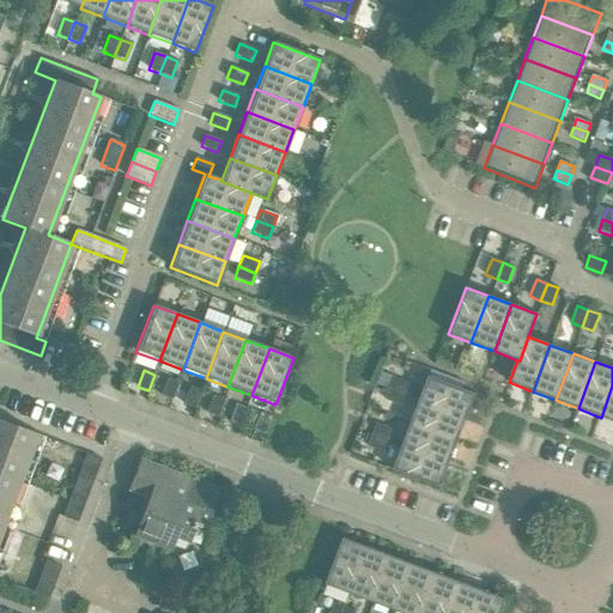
[(466,418),(475,394),(429,376),(419,400),(466,418)]
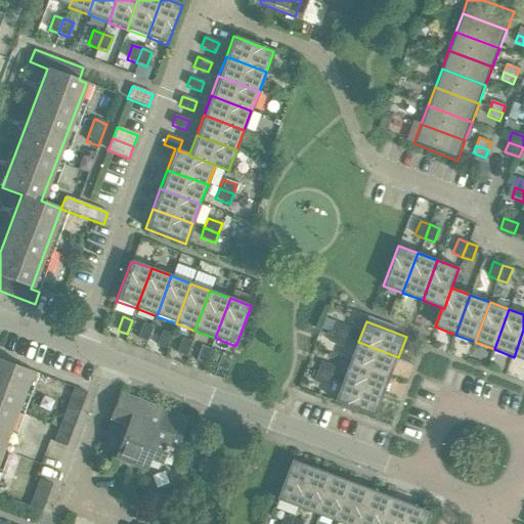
[(146,342),(151,328),(142,323),(137,338),(146,342)]
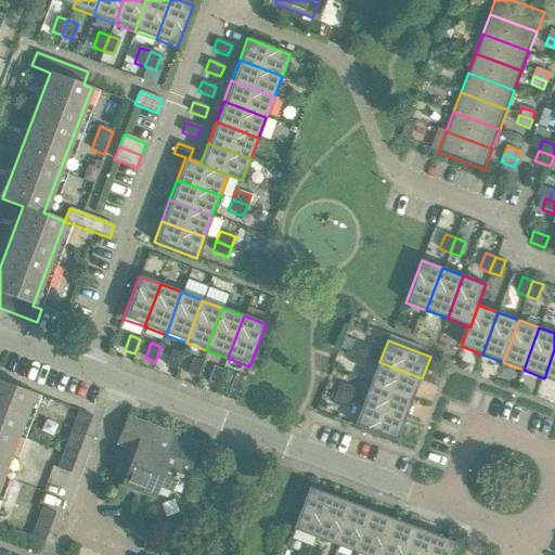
[(368,358),(372,348),(357,343),(352,352),(368,358)]
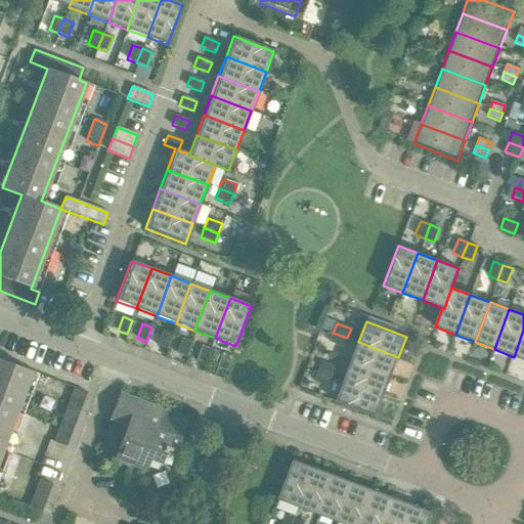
[(523,360),(523,330),(514,357),(523,360)]
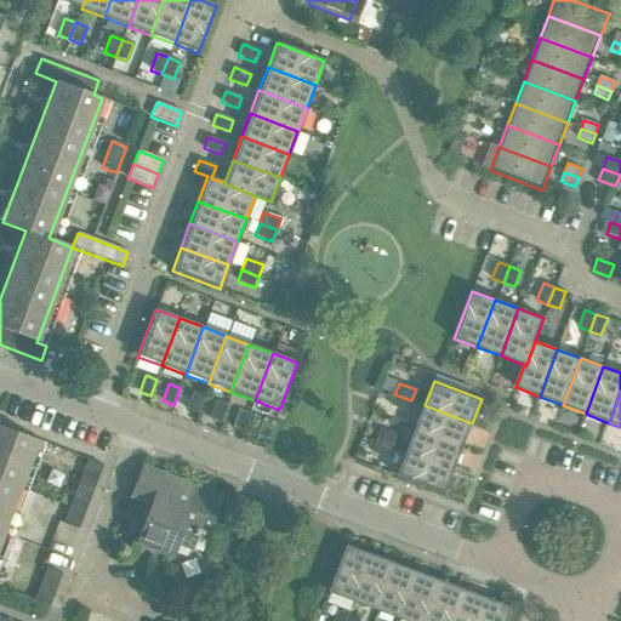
[(197,414),(203,397),(192,392),(186,409),(197,414)]
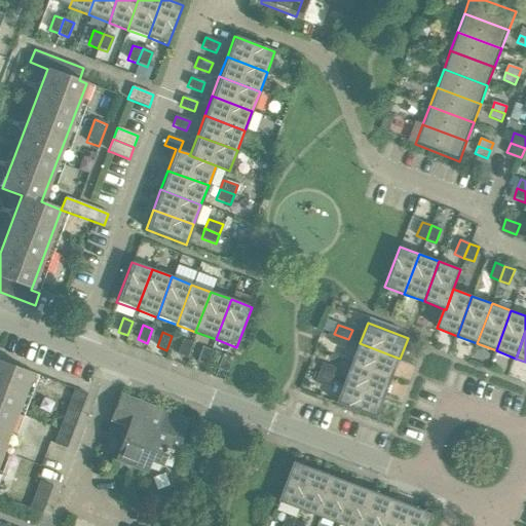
[(345,348),(348,339),(334,334),(331,343),(345,348)]
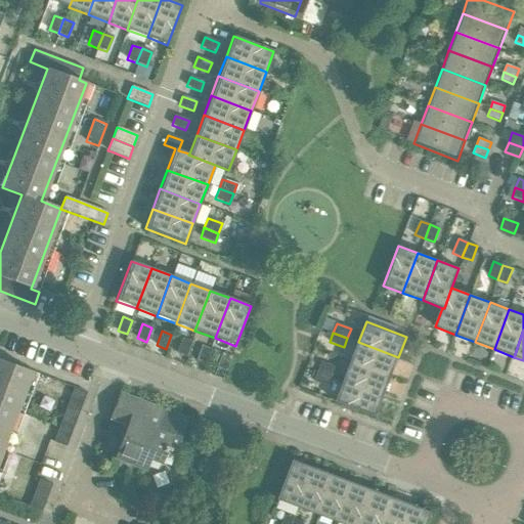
[(185,356),(191,342),(181,339),(176,353),(185,356)]
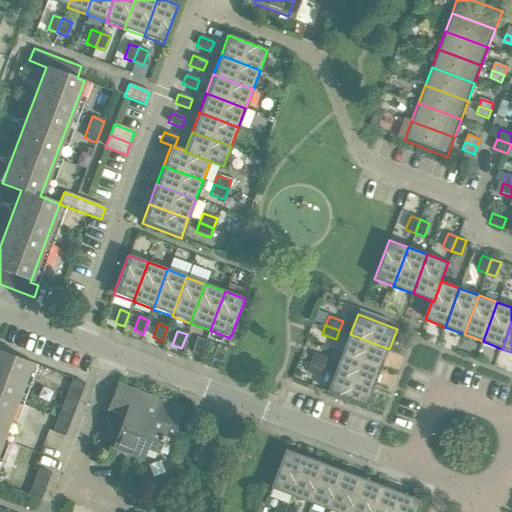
[(382,368),(389,349),(350,334),(343,353),(382,368)]
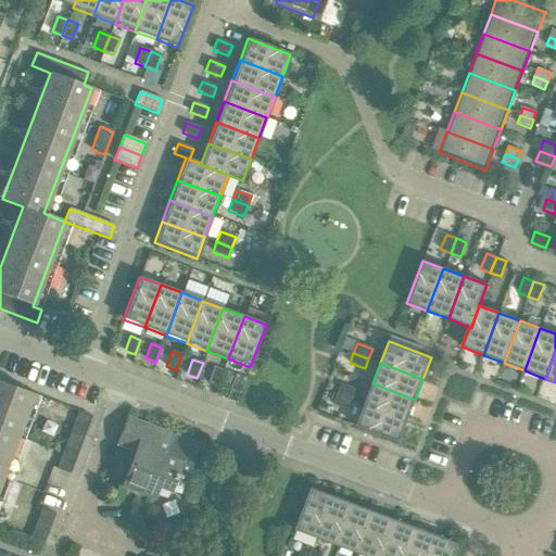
[(217,386),(224,370),(213,367),(207,382),(217,386)]
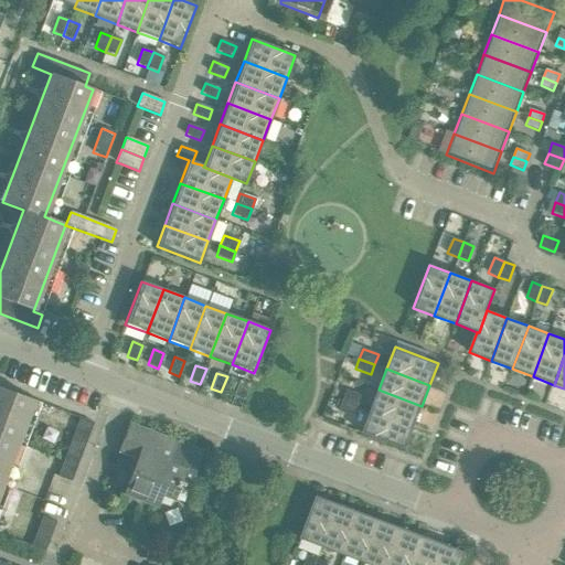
[(243,401),(249,385),(238,381),(233,396),(243,401)]
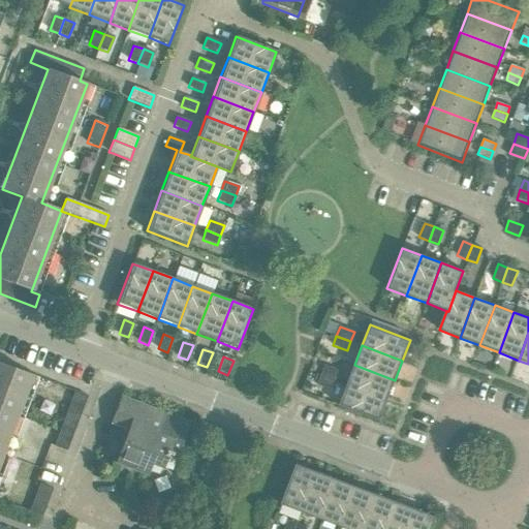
[(0,457),(31,375),(0,363),(0,457)]
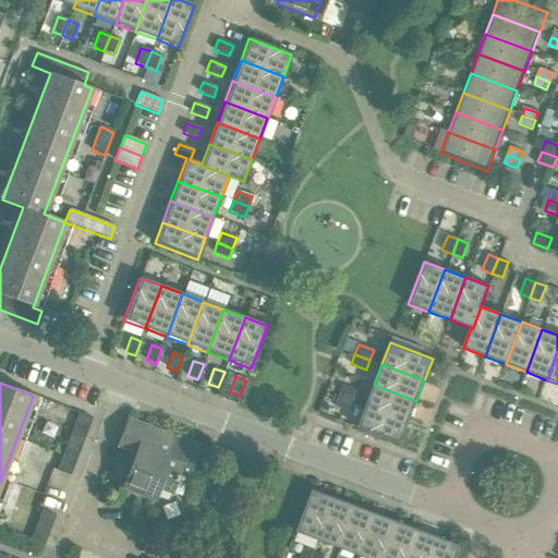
[(409,422),(416,401),(374,385),(366,405),(409,422)]
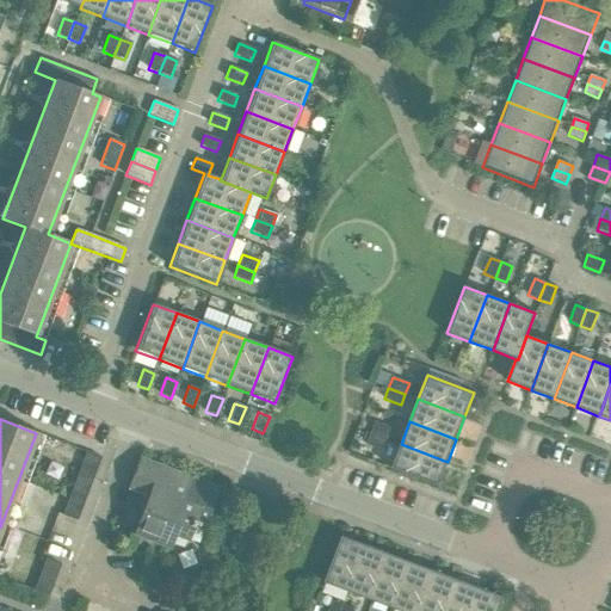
[(388,439),(392,429),(376,423),(371,433),(388,439)]
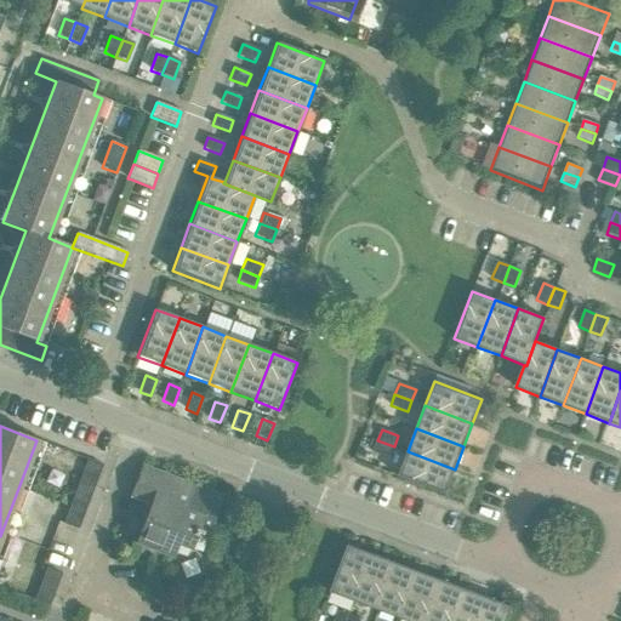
[(389,457),(394,446),(377,440),(374,451),(389,457)]
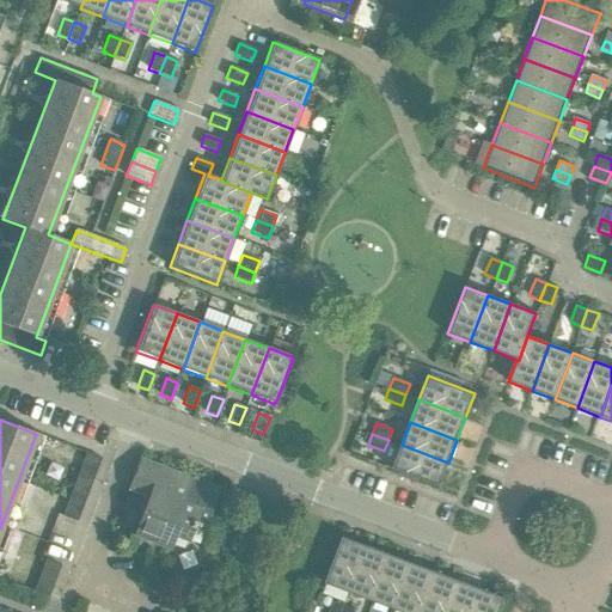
[(440,487),(448,463),(402,445),(392,470),(440,487)]
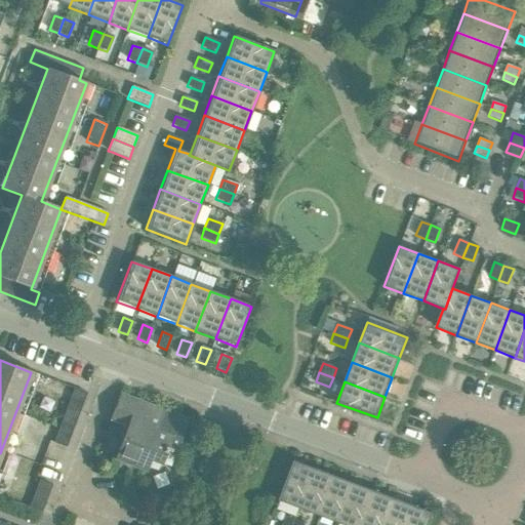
[(66,448),(86,393),(74,389),(53,443),(66,448)]
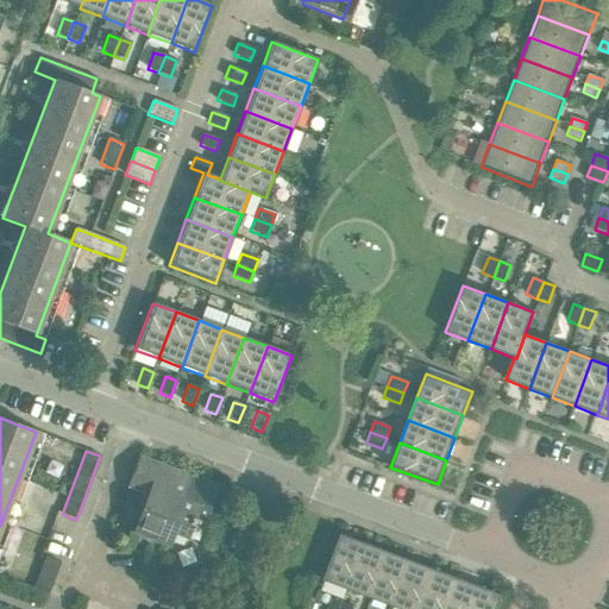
[(203,523),(218,487),(138,457),(127,488),(151,496),(146,508),(143,506),(132,533),(169,546),(174,534),(187,539),(192,523),(196,525),(198,521),(203,523)]
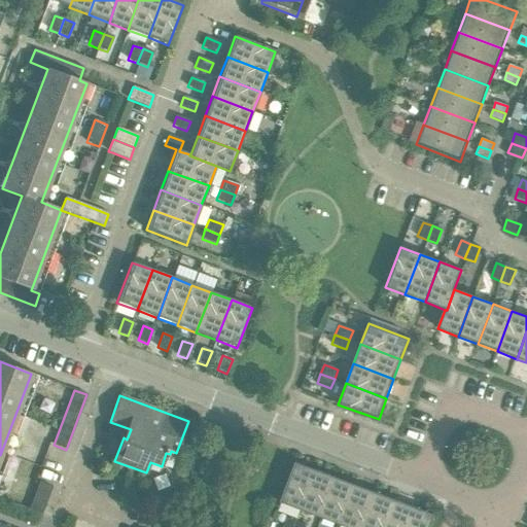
[(301,511),(316,470),(295,462),(280,502),(301,511)]
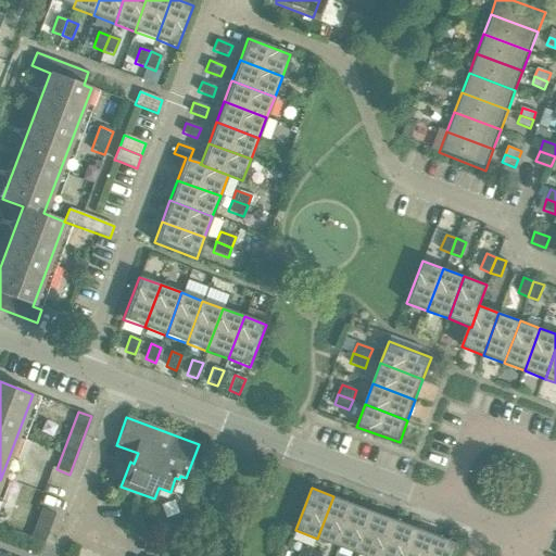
[(337,546),(353,504),(333,496),(317,539),(337,546)]
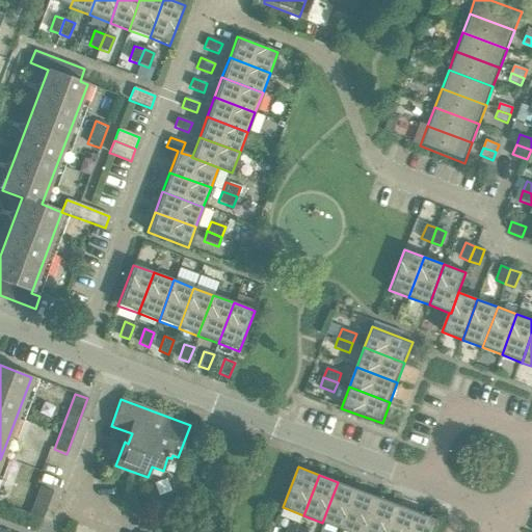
[(343,530),(358,489),(338,482),(322,523),(343,530)]
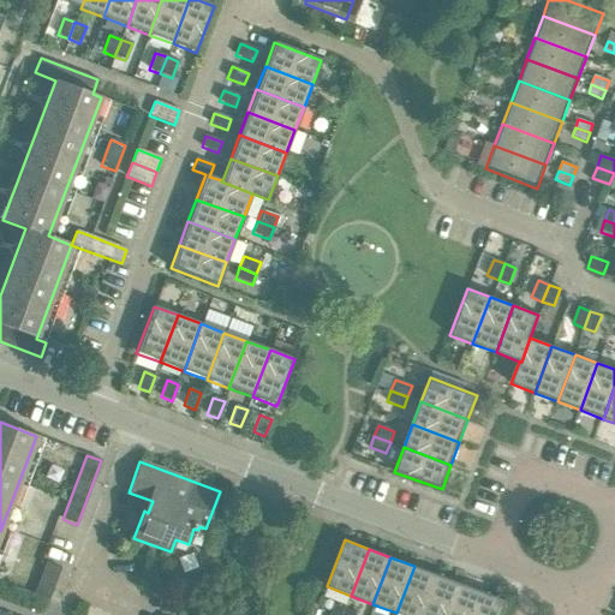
[(48,601),(60,568),(46,563),(34,595),(48,601)]
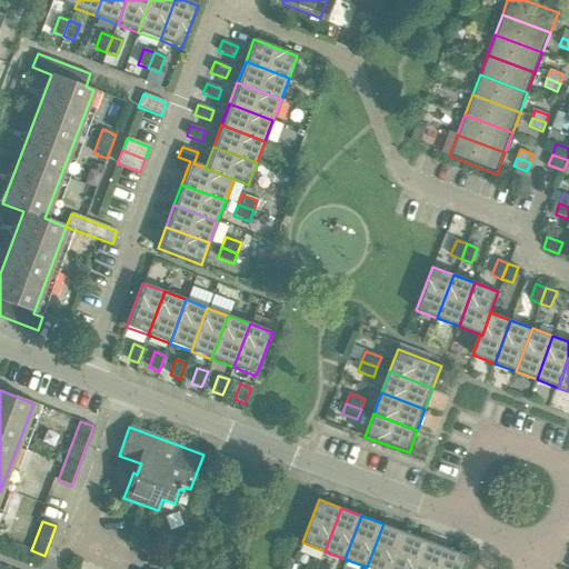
[(371,568),(390,568),(405,531),(383,523),(367,567),(371,568)]
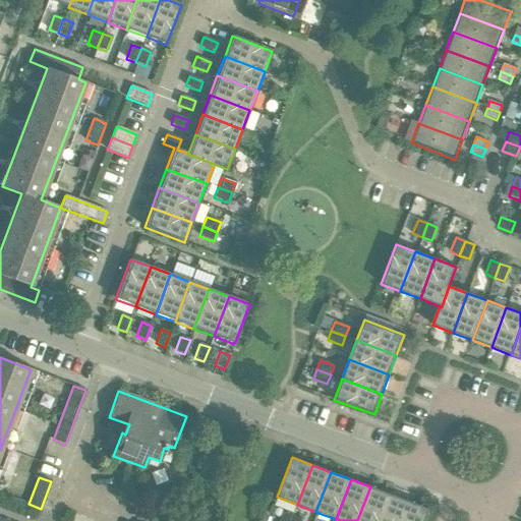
[(380,520),(390,495),(370,486),(357,520),(380,520)]
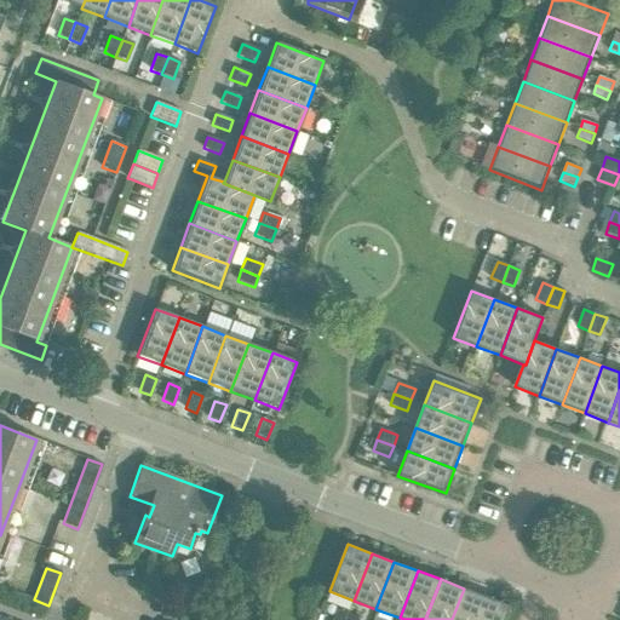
[(478,619),(487,597),(464,589),(452,619),(478,619)]
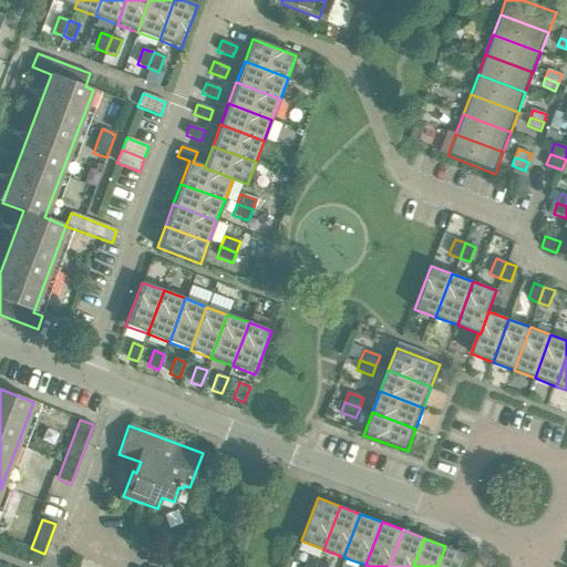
[(462,566),(467,554),(445,546),(437,566),(462,566)]
